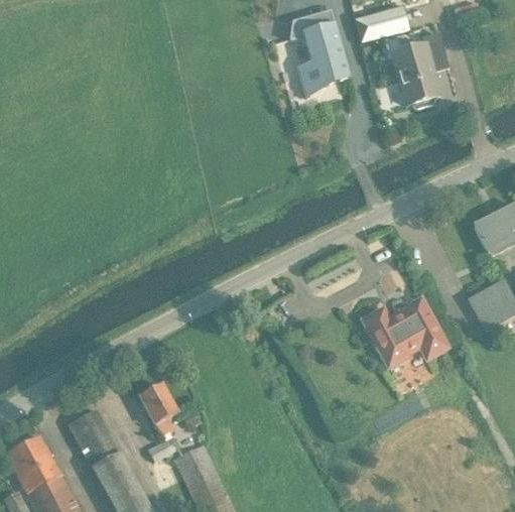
[(404,4),(356,18),(362,43),(411,29),(404,4)]
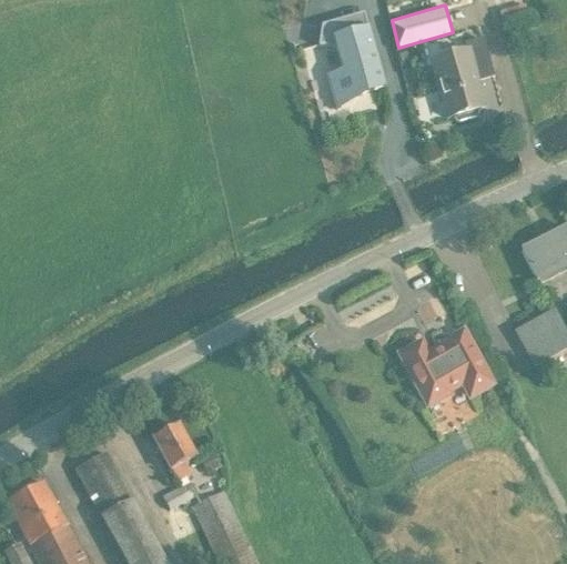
[(322,23),(319,43),(336,47),(343,70),(327,74),(336,107),(338,106),(336,99),(374,88),(386,84),(364,11),(322,23)]
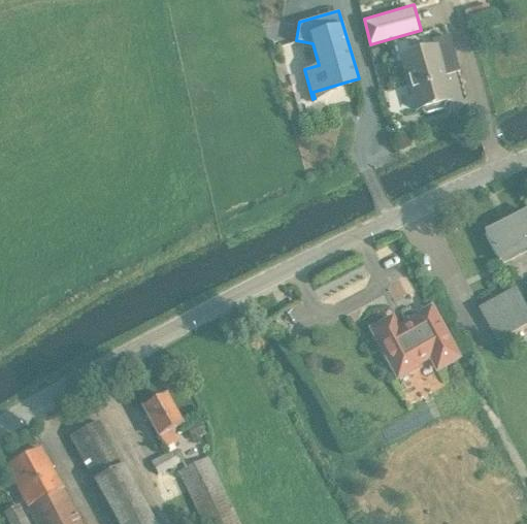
[(446,99),(451,98),(441,67),(457,62),(450,34),(432,39),(434,47),(402,57),(417,107),(421,106),(427,111),(443,106),(446,99)]
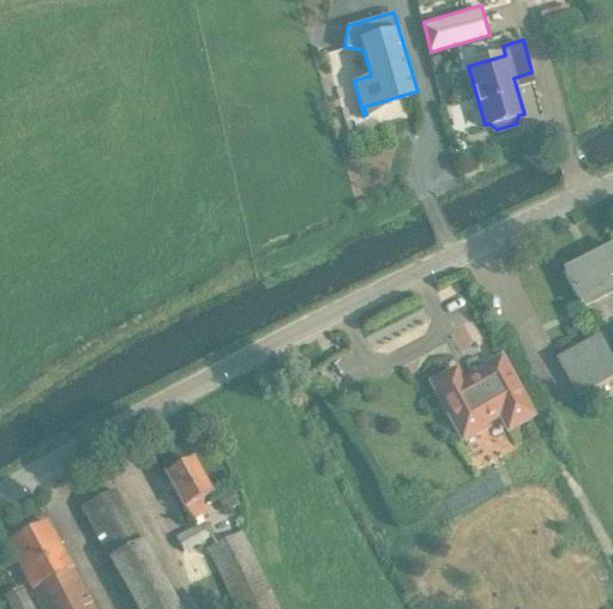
[(582,301),(612,285),(612,245),(565,269),(582,301)]
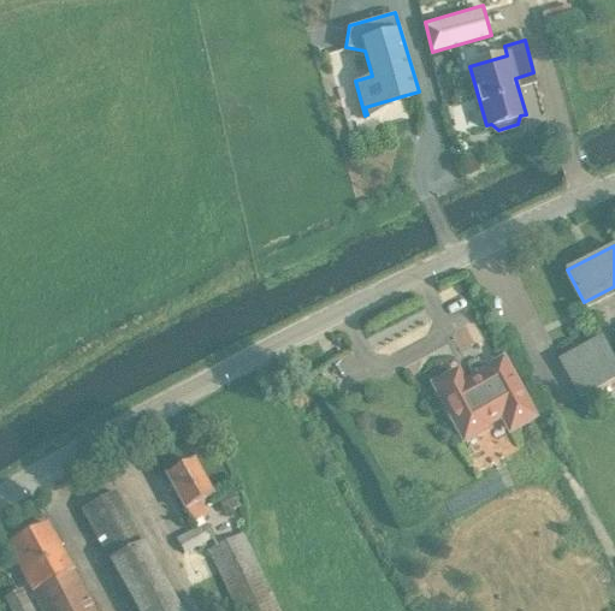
[(561,359),(580,392),(614,373),(614,361),(601,336),(561,359)]
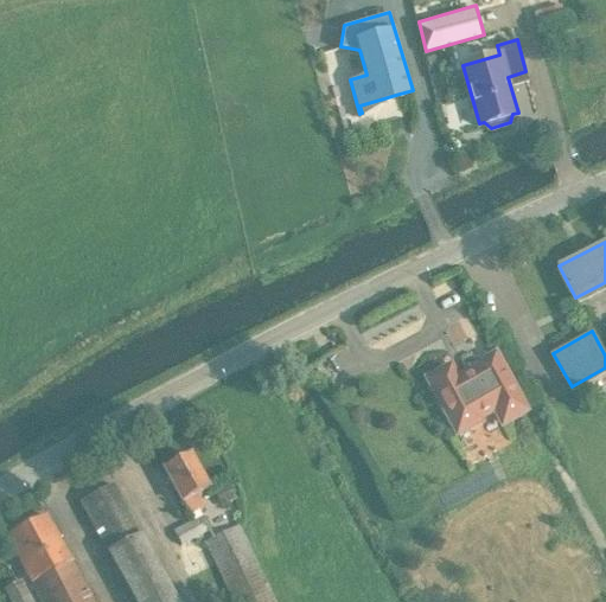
[(460,424),(461,428),(476,421),(474,417),(496,405),(503,421),(525,409),(495,353),(473,365),(476,369),(459,378),(455,373),(452,370),(447,367),(441,367),(437,370),(433,375),(433,380),(434,385),(457,427),(460,424)]
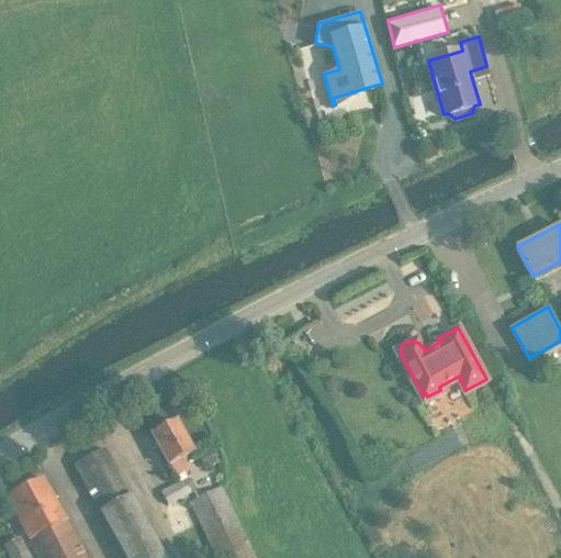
[(187,478),(188,477),(184,471),(190,468),(183,457),(194,452),(177,419),(152,433),(169,466),(170,465),(179,481),(161,490),(168,502),(192,490),(187,478)]
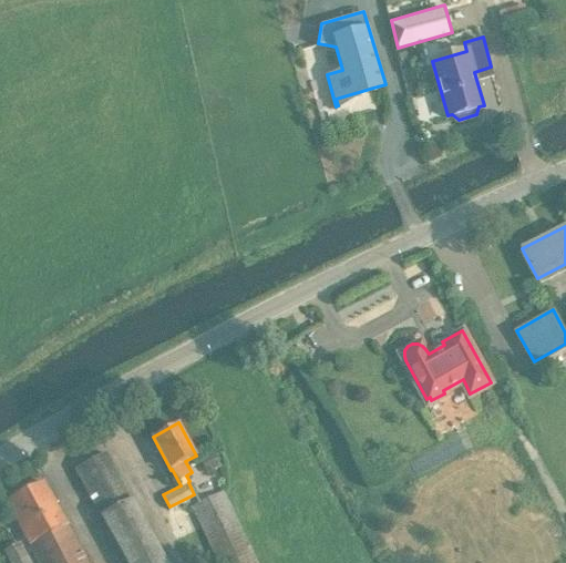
[(222,464),(213,448),(198,456),(207,472),(222,464)]
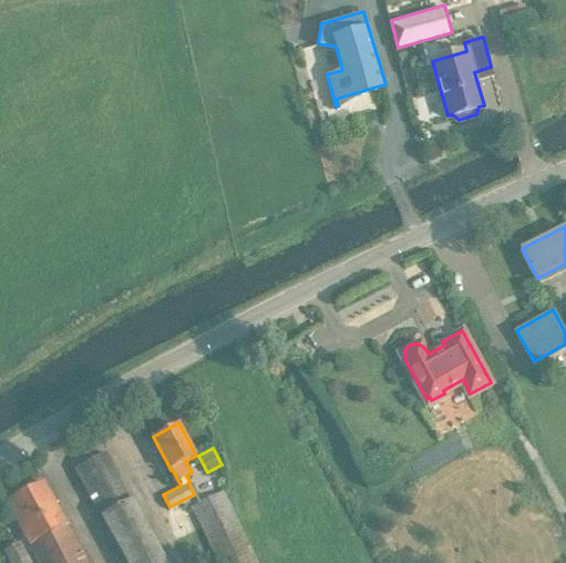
[(75,468),(126,562),(167,562),(106,451),(75,468)]
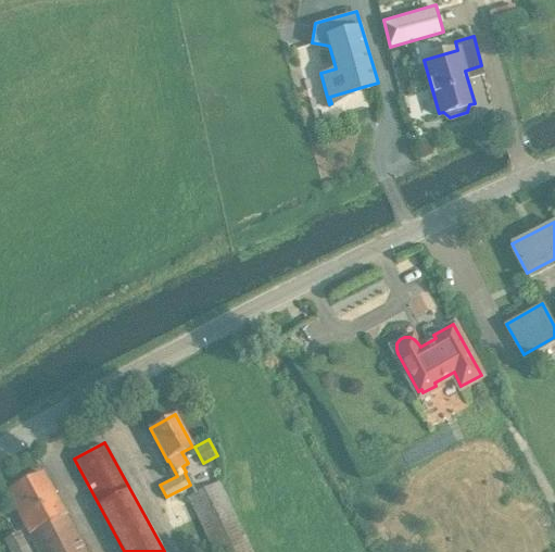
[(42,469),(7,489),(29,532),(66,512),(42,469)]
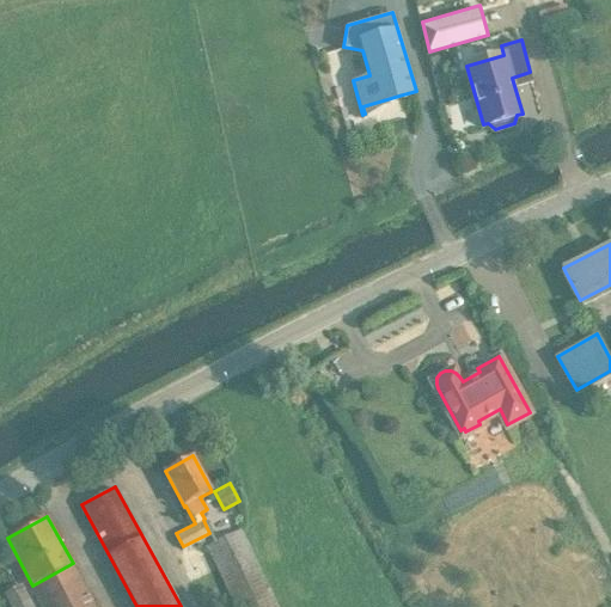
[(279,606),(242,527),(207,544),(237,606),(279,606)]
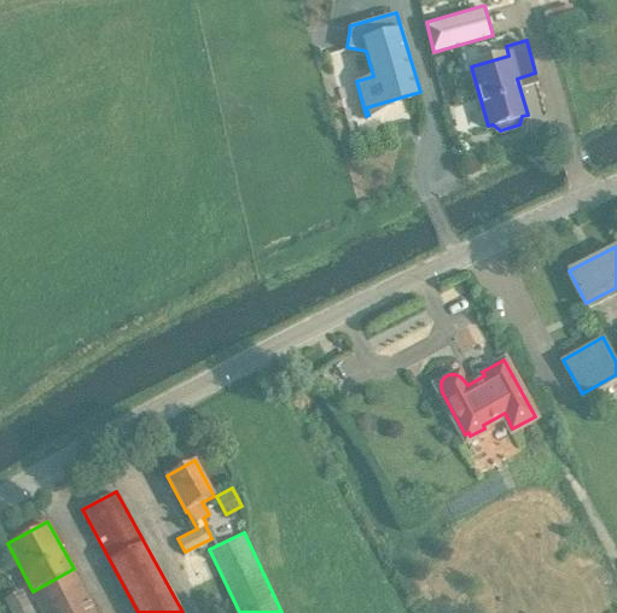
[(74,568),(33,591),(34,594),(44,612),(97,612),(75,571),(74,568)]
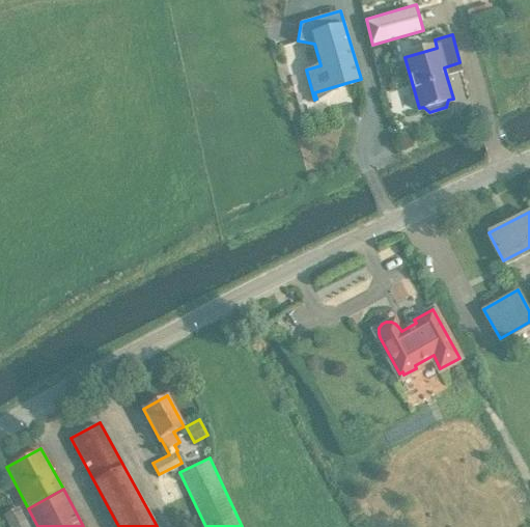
[(30,526),(19,505),(4,514),(11,526),(30,526)]
